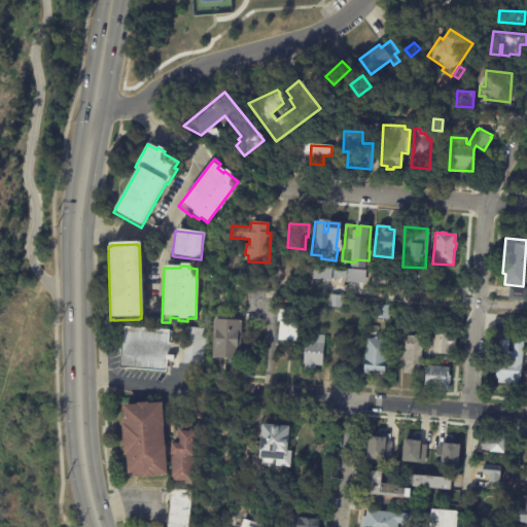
[(369,275),(367,287),(316,281),(317,270),(369,275)]
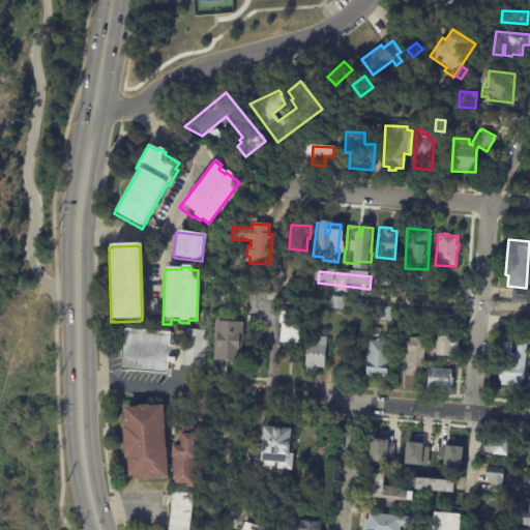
[(382,286),(373,286),(373,275),(383,275),(382,286)]
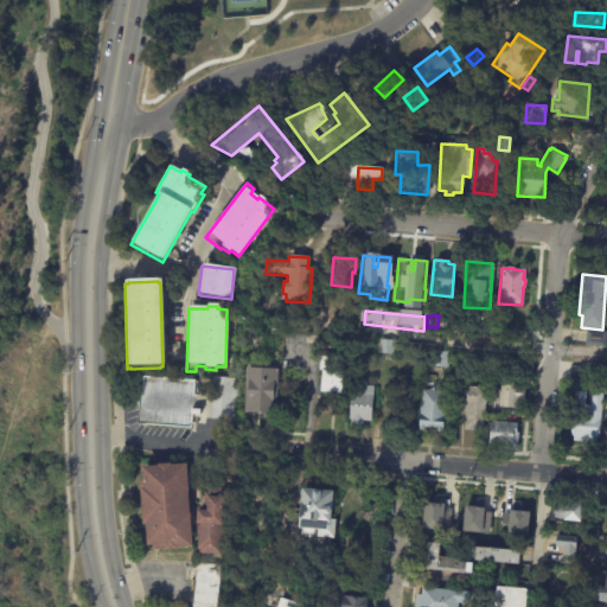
[(605,332),(604,347),(585,346),(586,330),(605,332)]
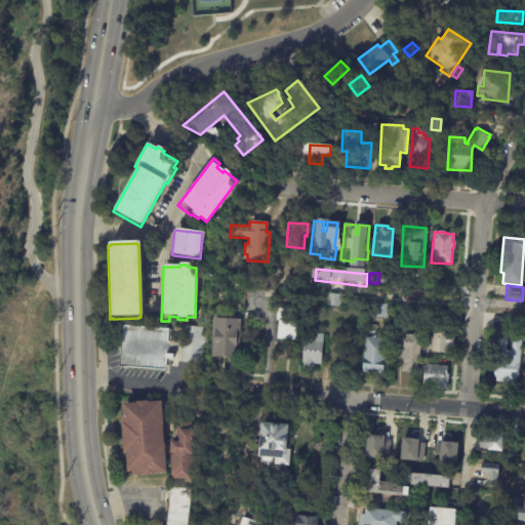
[(339,308),(338,307),(338,312),(332,312),(333,307),(325,306),(326,293),(340,295),(339,308)]
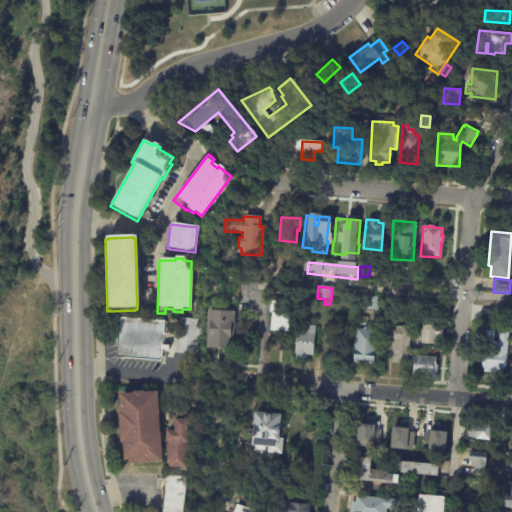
[(376,311),(363,310),(363,297),(377,297),(376,311)]
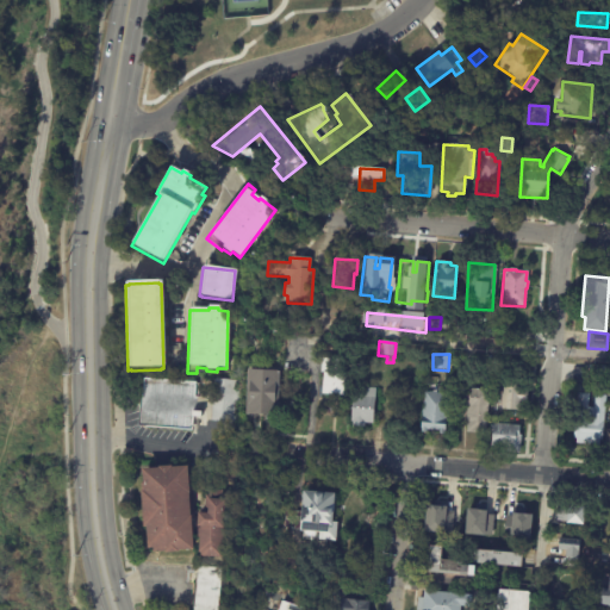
[(332,396),(332,398),(321,397),(322,374),(319,373),(321,359),(340,360),(338,375),(344,375),(342,397),(332,396)]
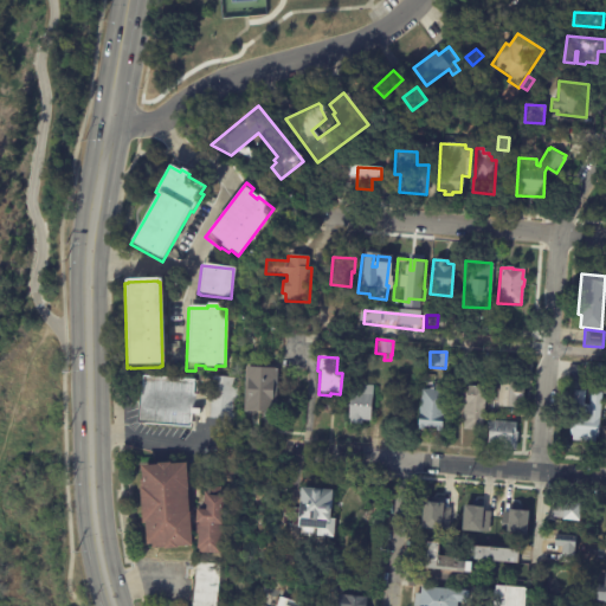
[(584,379),(584,363),(603,363),(603,374),(594,374),(594,379),(584,379)]
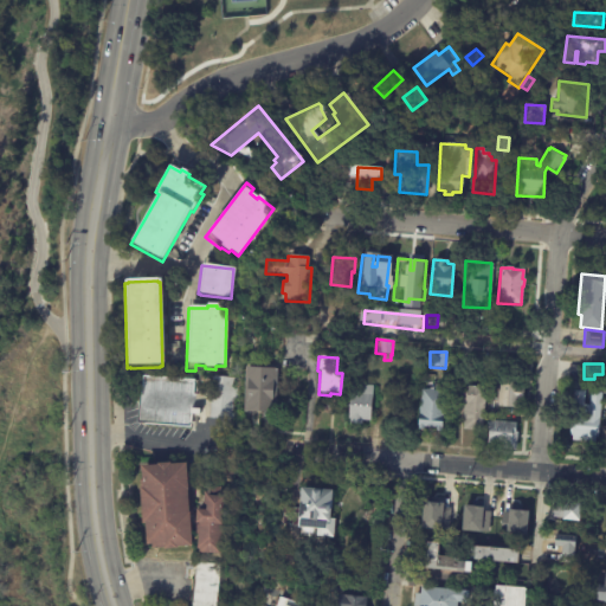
[(276,369),(276,414),(245,414),(245,369),(276,369)]
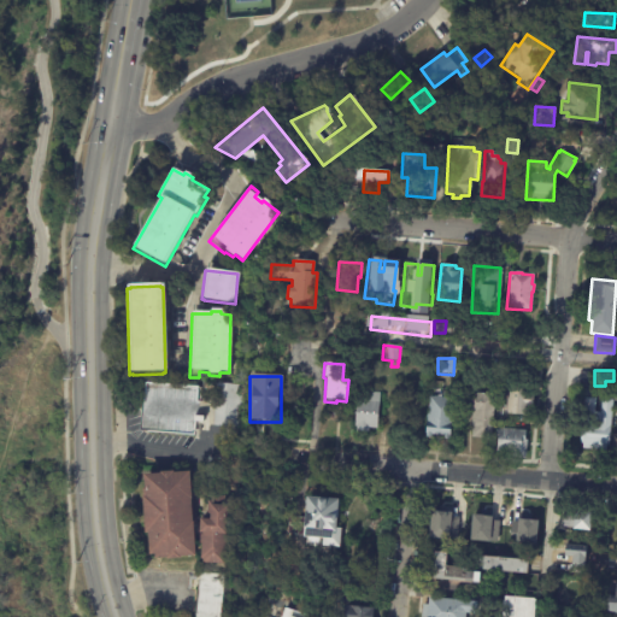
[(505,415),(507,381),(529,382),(528,397),(533,397),(532,406),(527,405),(527,416),(505,415)]
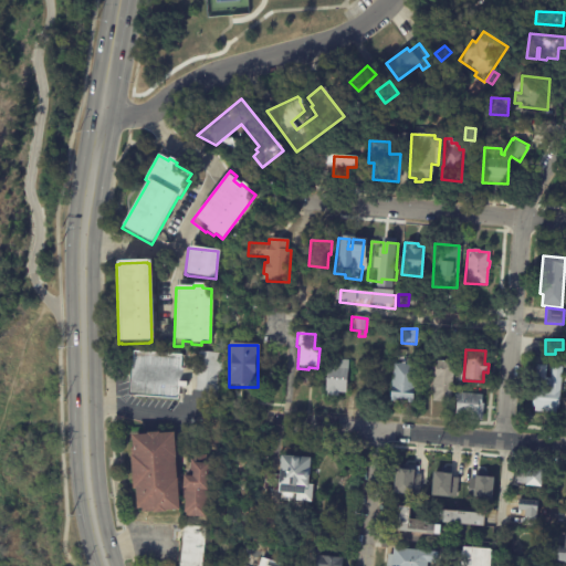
[(187,369),(186,383),(177,381),(176,400),(127,397),(129,373),(132,373),(133,352),(179,355),(178,368),(187,369)]
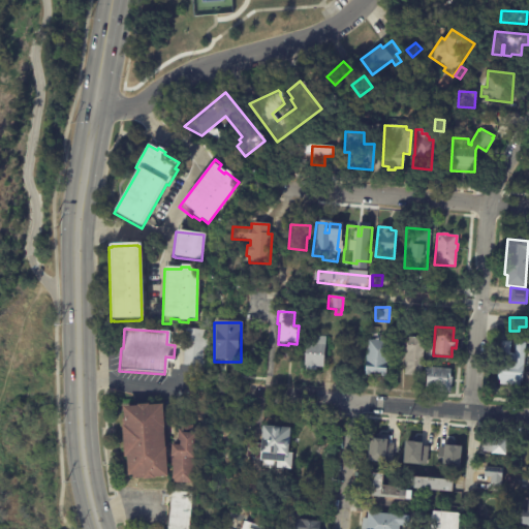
[(324,337),(321,368),(315,367),(314,371),(304,371),(304,366),(303,366),(306,336),(324,337)]
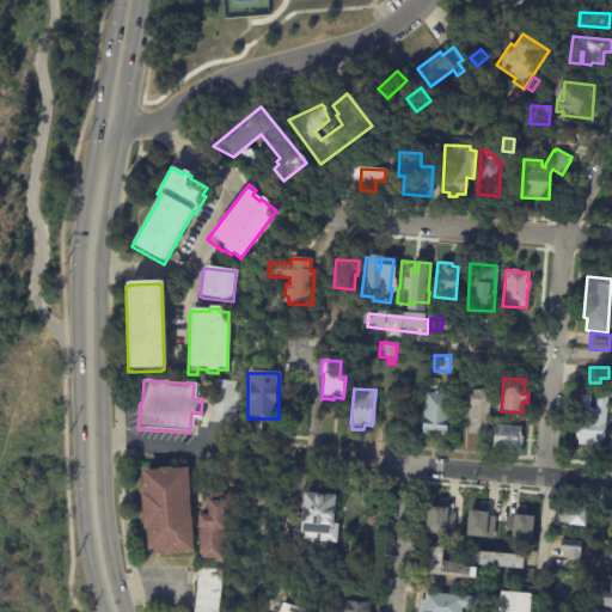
[(446,393),(442,434),(436,434),(436,430),(424,429),(424,432),(418,432),(420,429),(418,428),(422,391),(427,392),(427,390),(434,391),(434,392),(446,393)]
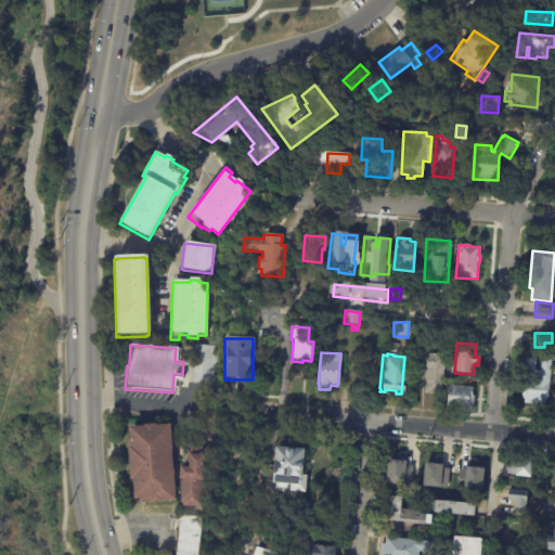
[(423,394),(423,384),(423,373),(416,372),(417,353),(443,355),(441,395),(423,394)]
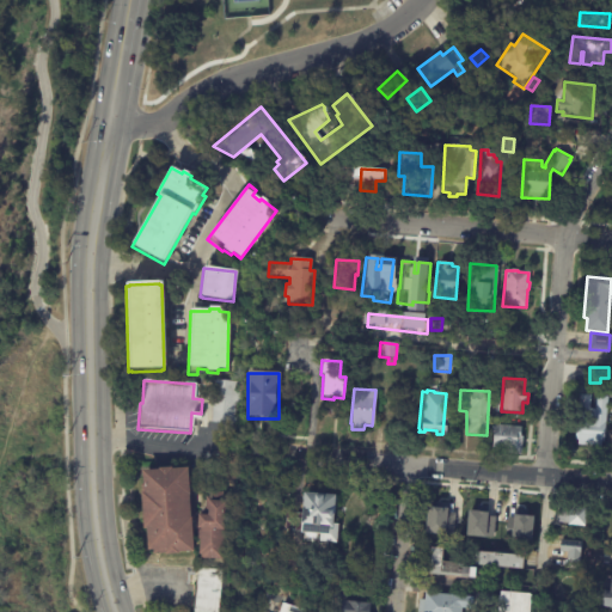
[(607,397),(603,444),(601,442),(600,447),(576,446),(576,441),(574,440),(579,395),(589,396),(588,409),(594,410),(594,396),(607,397)]
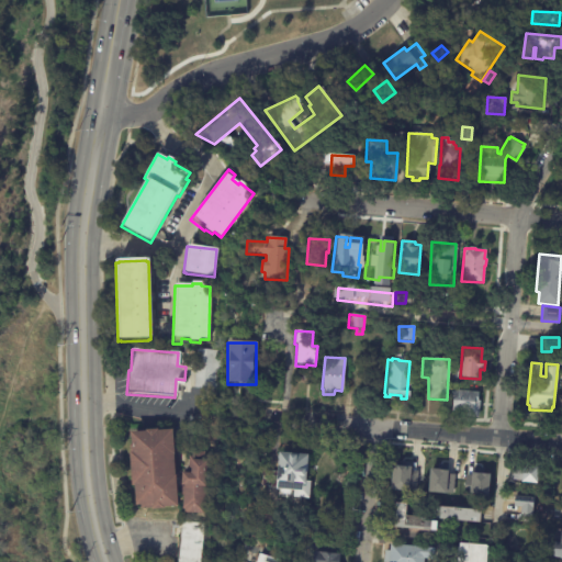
[(479,402),(478,418),(465,417),(467,413),(451,412),(452,391),(468,392),(468,390),(470,390),(470,392),(478,393),(478,401),(479,402)]
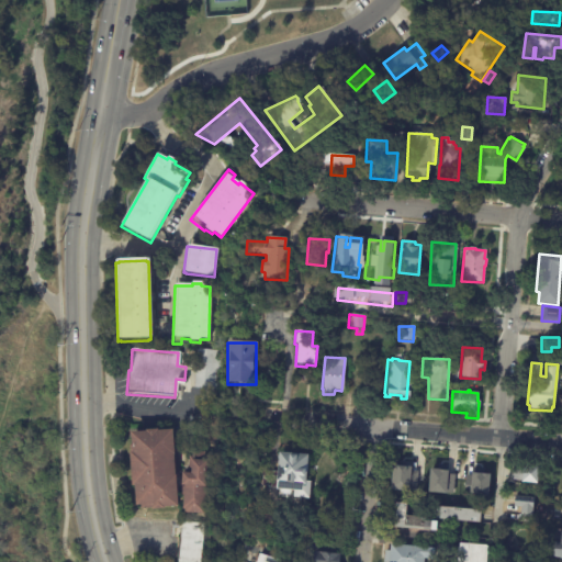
[(156,427),(170,427),(171,437),(175,437),(175,447),(172,447),(172,450),(176,450),(177,476),(175,476),(177,504),(164,504),(164,505),(139,507),(139,502),(135,503),(134,482),(131,483),(128,449),(131,449),(130,429),(145,428),(145,427),(156,426),(156,427)]
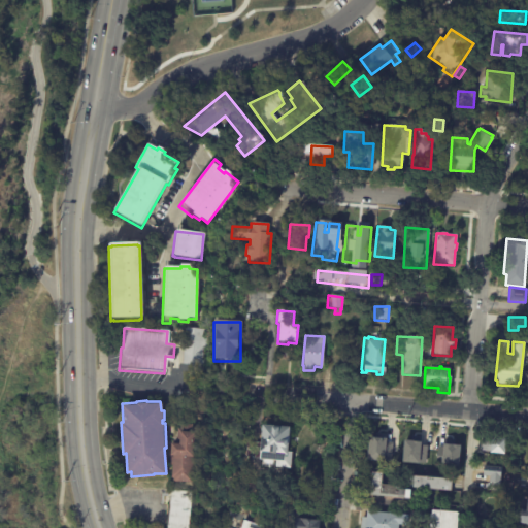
[(171,463),(168,463),(169,455),(171,455),(171,453),(169,453),(170,440),(175,441),(176,426),(179,426),(179,422),(191,423),(191,427),(194,427),(191,481),(171,480),(172,475),(170,475),(171,463)]
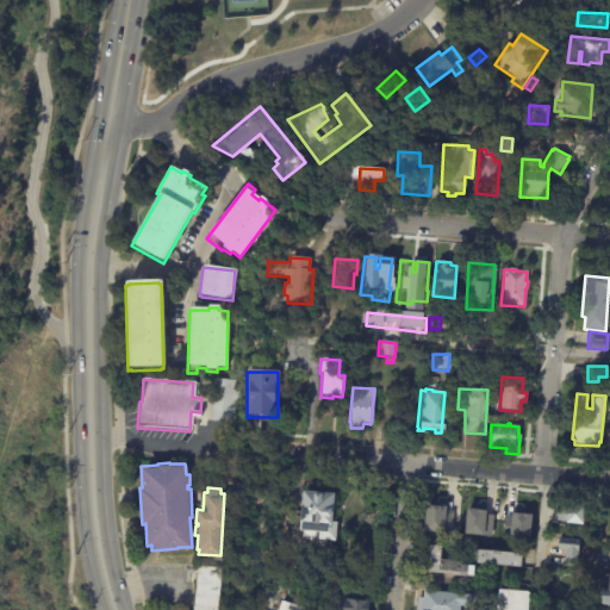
[(334,491),(331,520),(336,521),(335,539),(318,537),(318,529),(299,528),(302,489),(334,491)]
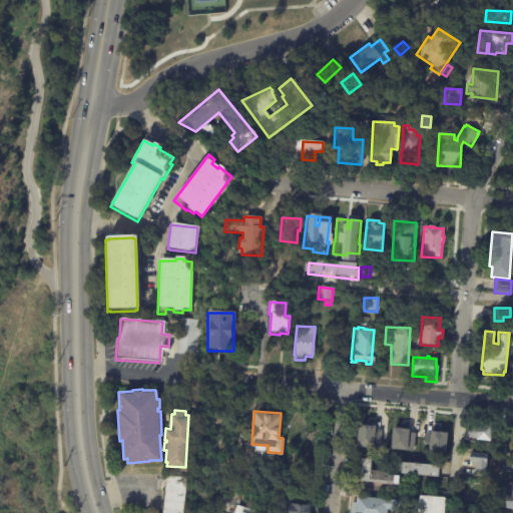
[(382,416),(381,443),(362,442),(362,435),(360,435),(361,428),(363,428),(363,421),(369,421),(369,415),(382,416)]
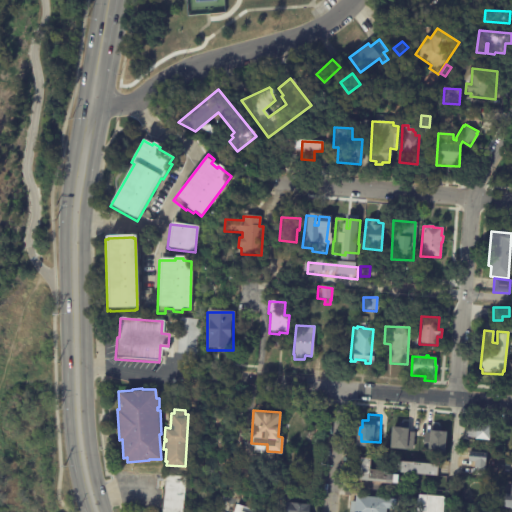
[(427,417),(427,418),(432,419),(432,424),(434,424),(434,422),(438,423),(438,424),(447,425),(445,447),(427,446),(428,441),(413,440),(415,417),(423,418),(423,416),(427,417)]
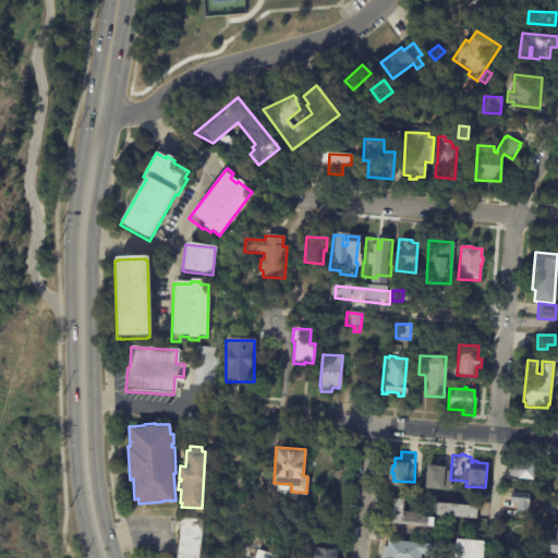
[(533,477),(506,475),(507,465),(519,466),(519,461),(534,462),(533,477)]
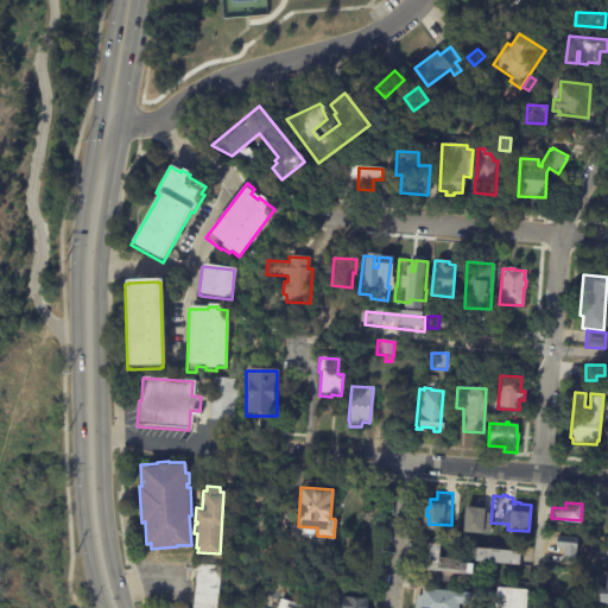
[(479,534),(466,533),(467,519),(480,520),(479,534)]
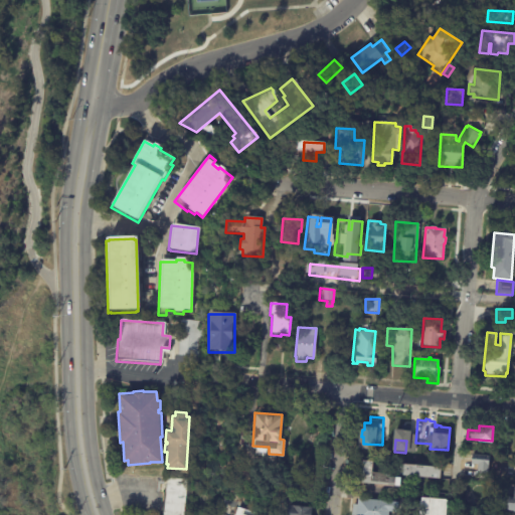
[(475,463),(468,463),(469,453),(486,455),(484,478),(474,477),(475,463)]
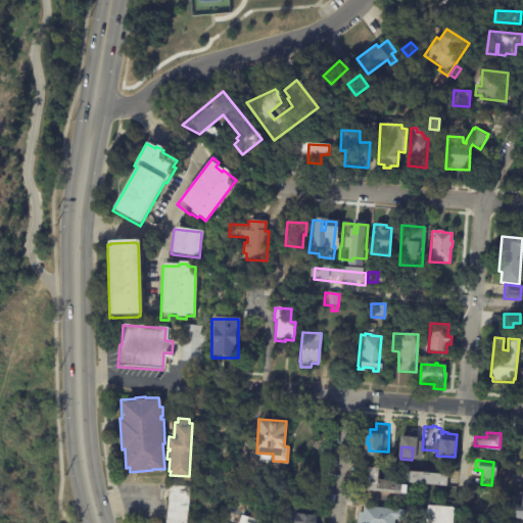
[(378,467),(377,478),(395,480),(395,482),(407,483),(407,492),(367,489),(368,466),(378,467)]
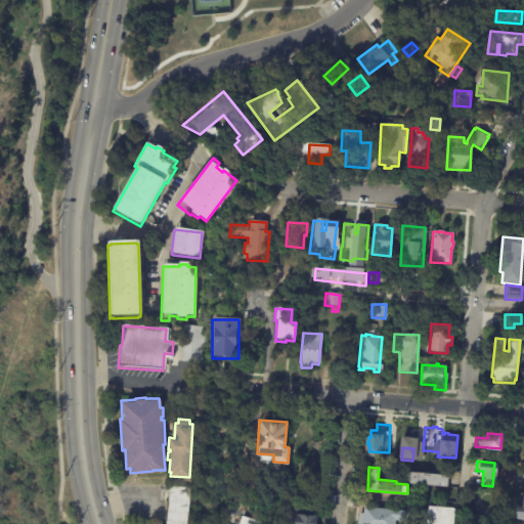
[(448,474),(447,485),(405,481),(406,470),(448,474)]
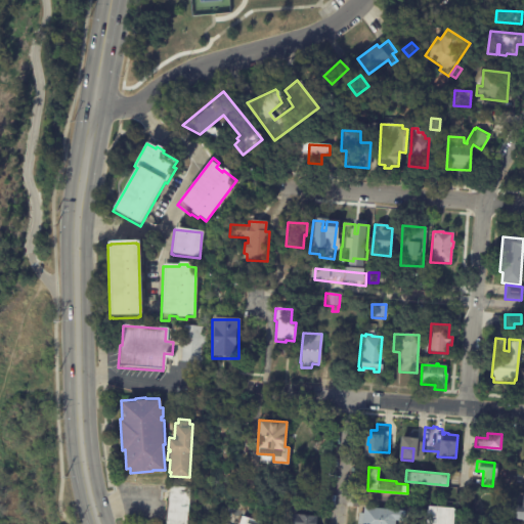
[(168,485),(188,486),(185,523),(175,523),(165,523),(168,485)]
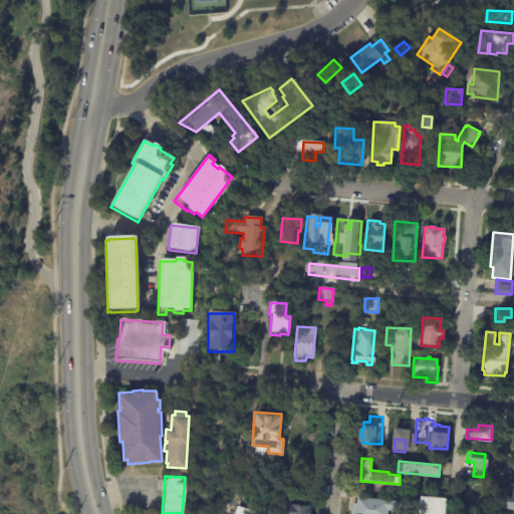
[(513,509),(494,508),(495,494),(503,494),(503,498),(509,498),(508,501),(512,501),(513,484),(513,509)]
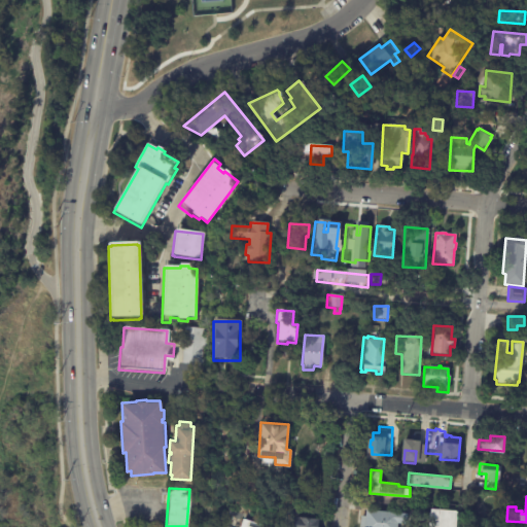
[(297,515),(287,515),(287,506),(297,506),(297,515)]
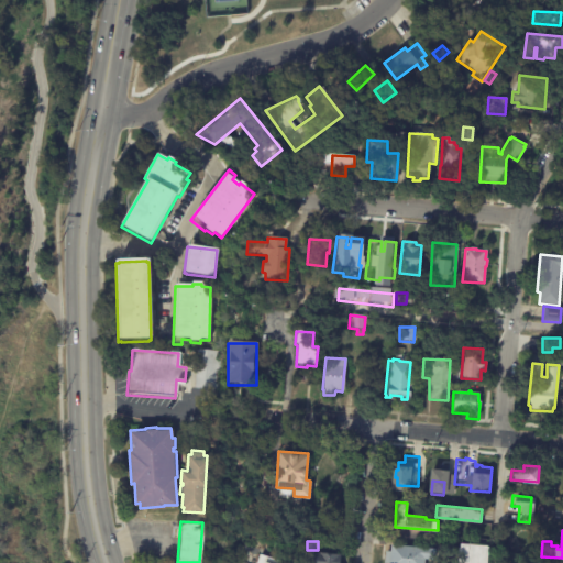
[(487,544),(486,562),(457,562),(460,542),(487,544)]
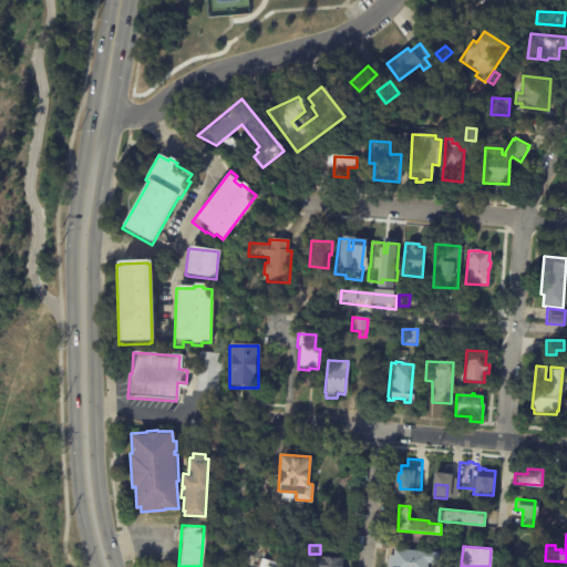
[(436,563),(426,562),(425,566),(391,566),(392,566),(385,566),(387,554),(392,555),(393,547),(437,552),(436,563)]
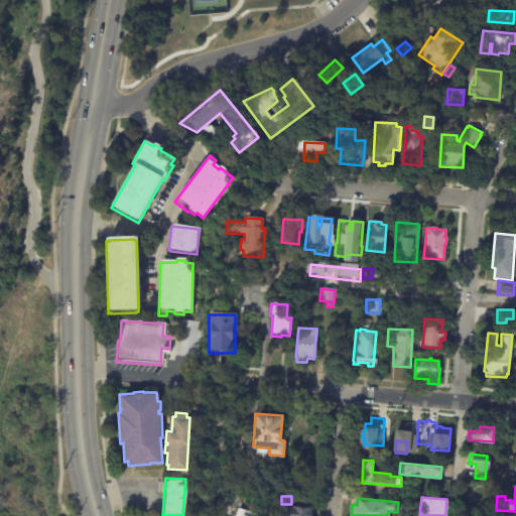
[(311,507),(310,515),(286,515),(287,505),(311,507)]
